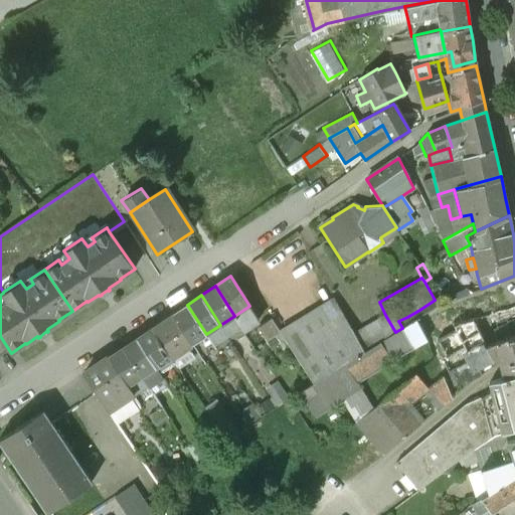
[(206,334),(187,305),(173,314),(192,343),(198,339),(206,334)]
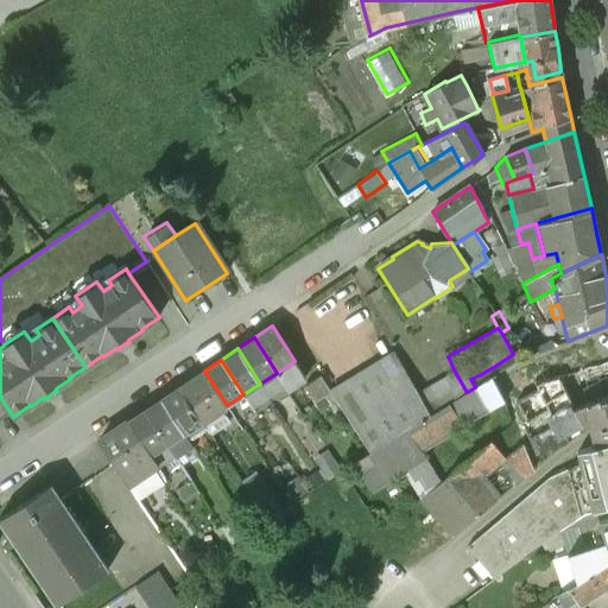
[(295,361),(277,373),(284,385),(289,391),(305,378),(295,361)]
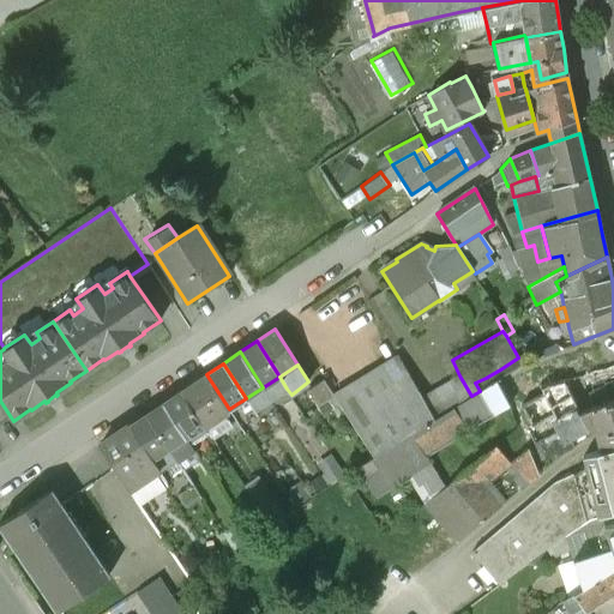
[(384,365),(335,396),(337,401),(336,402),(342,411),(373,457),(433,420),(422,397),(419,392),(405,399),(384,365)]
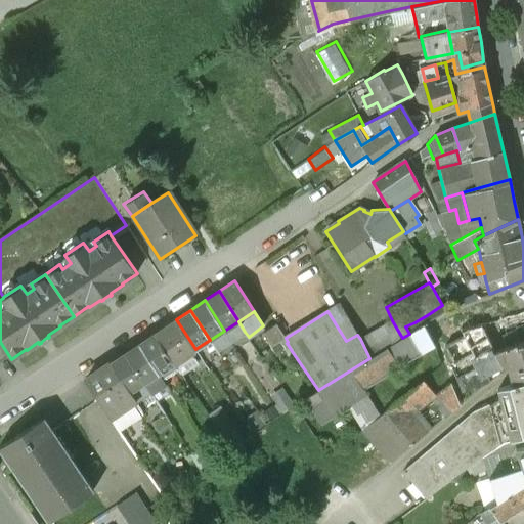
[(415,322),(405,326),(409,334),(402,338),(386,348),(398,366),(434,343),(424,324),(431,320),(427,315),(415,322)]
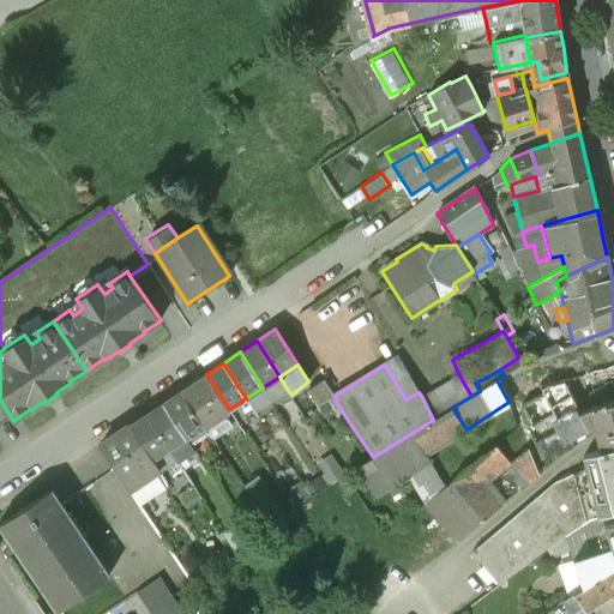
[(206,374),(181,391),(205,426),(218,416),(229,409),(206,374)]
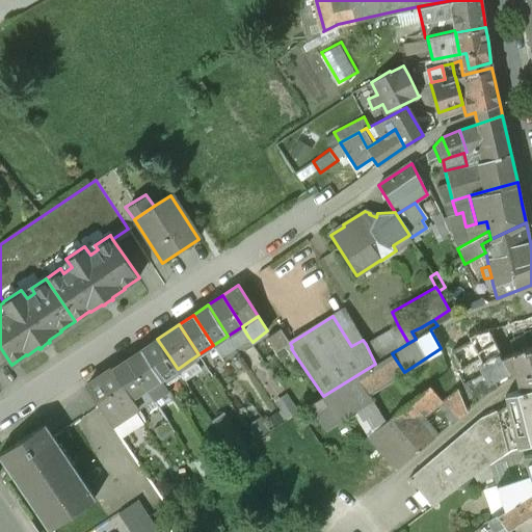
[(398,325),(366,344),(375,364),(392,353),(408,343),(398,325)]
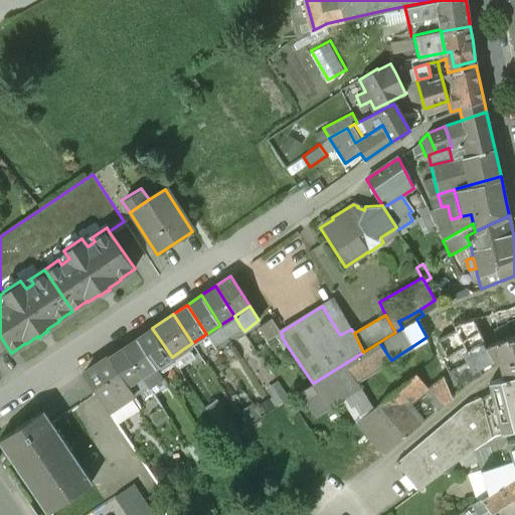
[(234,316),(220,325),(226,335),(240,326),(234,316)]
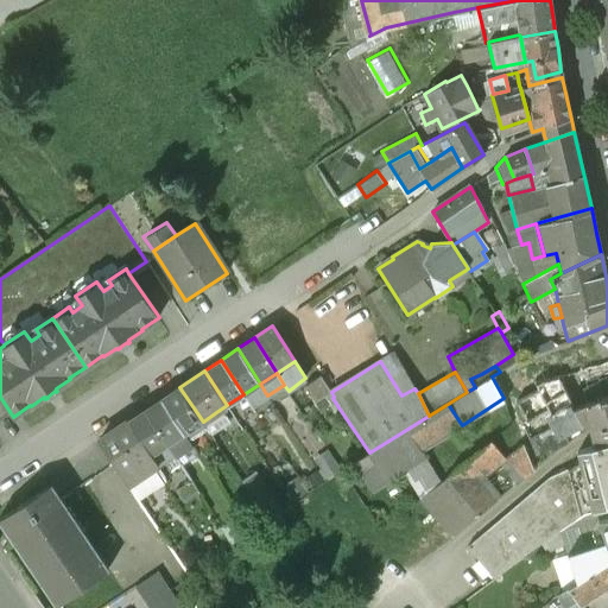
[(321,375),(304,385),(317,409),(333,398),(334,397),(331,392),(321,375)]
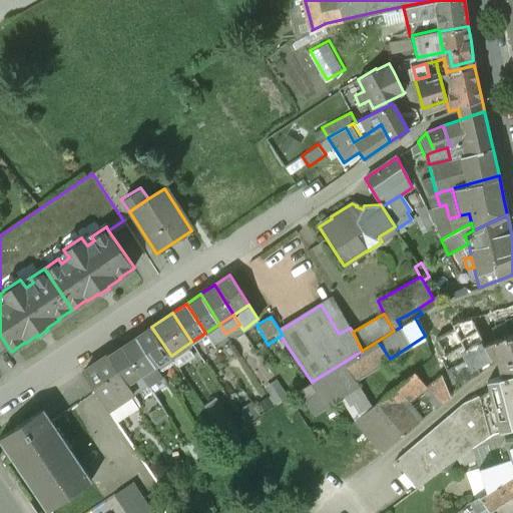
[(219,324),(205,333),(212,343),(225,334),(219,324)]
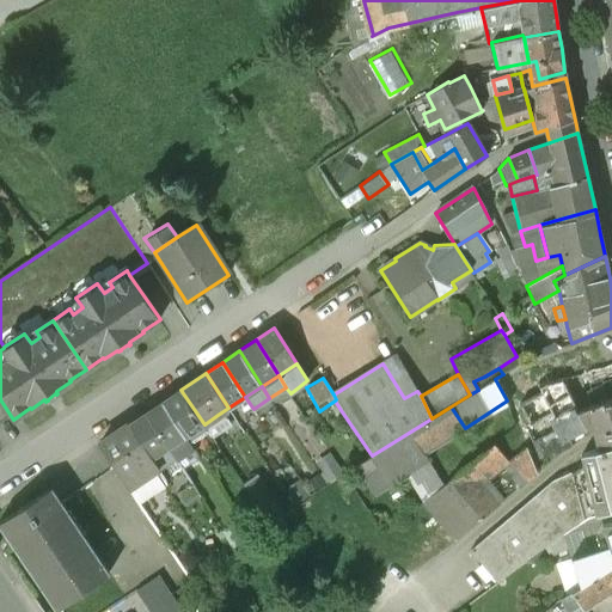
[(204,424),(181,390),(163,402),(185,436),(195,430),(204,424)]
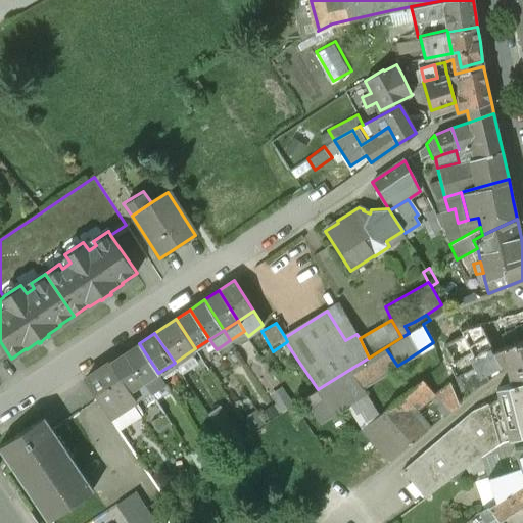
[(209,339),(201,344),(208,354),(217,349),(209,339)]
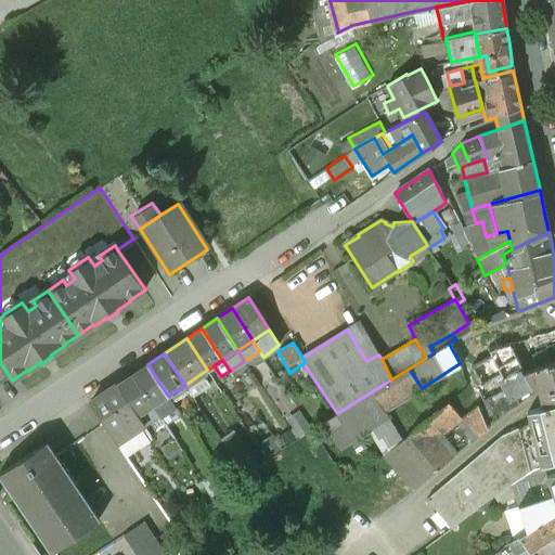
[(554,360),(536,368),(533,369),(524,373),(531,387),(531,388),(539,385),(543,405),(544,405),(554,402),(554,360)]
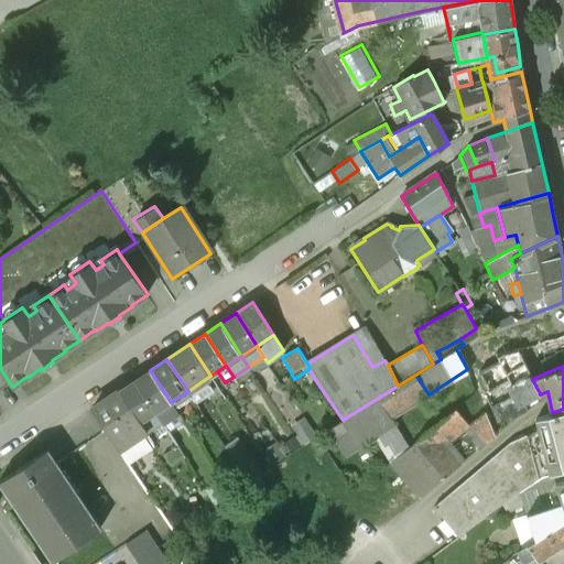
[(171,402),(150,370),(134,380),(155,412),(162,423),(163,422),(177,413),(171,402)]
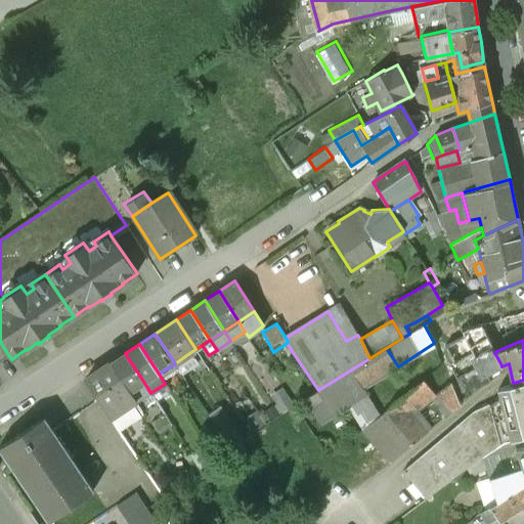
[(318,390),(303,399),(320,426),(366,395),(363,390),(398,366),(386,348),(369,358),(318,390)]
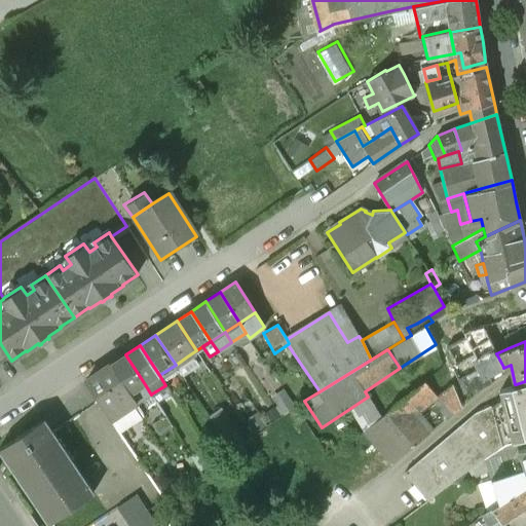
[(145,384),(125,354),(110,365),(129,395),(130,393),(137,389),(145,384)]
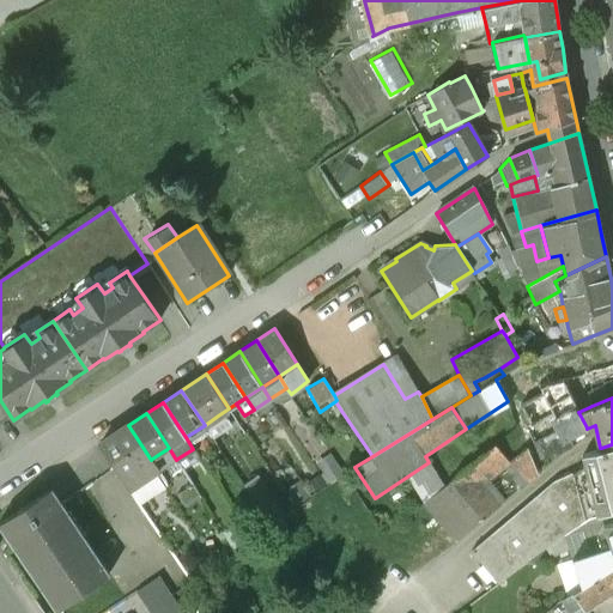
[(218,416),(205,425),(213,437),(226,428),(218,416)]
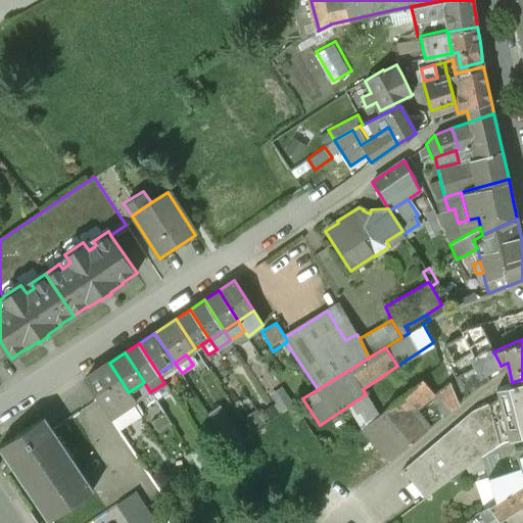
[(109,363),(85,379),(110,417),(136,400),(130,391),(129,392),(109,363)]
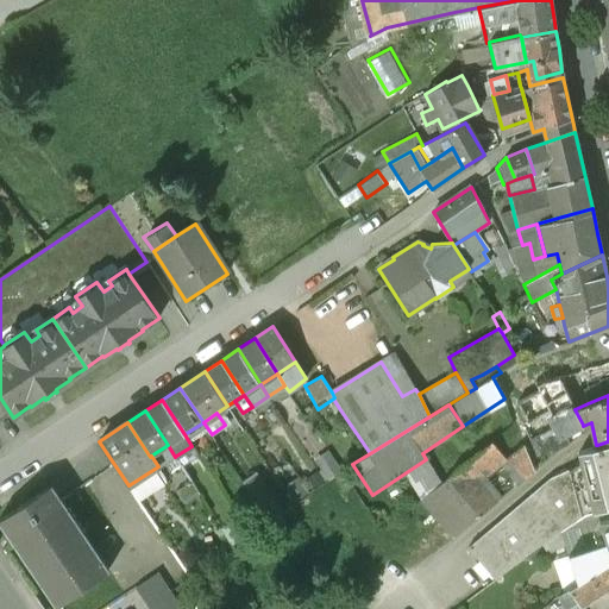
[(212,434),(203,422),(194,428),(201,440),(212,434)]
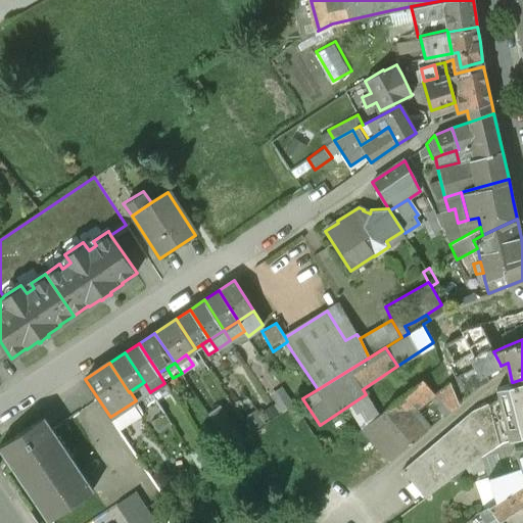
[(442,363),(422,378),(433,391),(448,378),(442,363)]
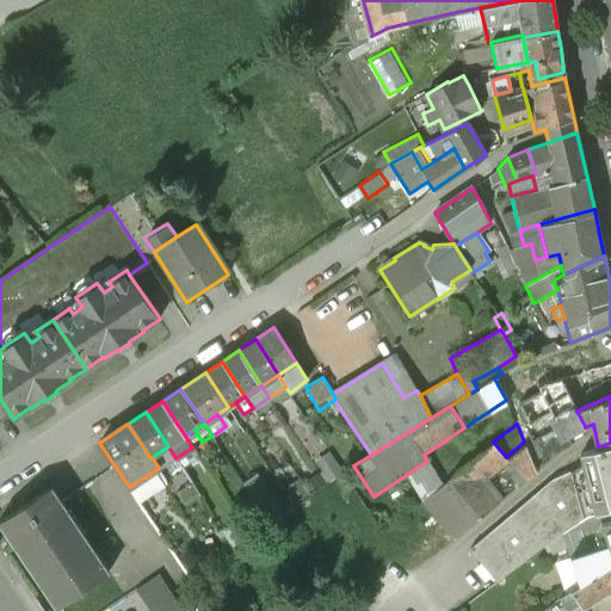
[(493,442),(423,500),(455,539),(504,500),(483,476),(499,464),(506,458),(506,457),(493,442)]
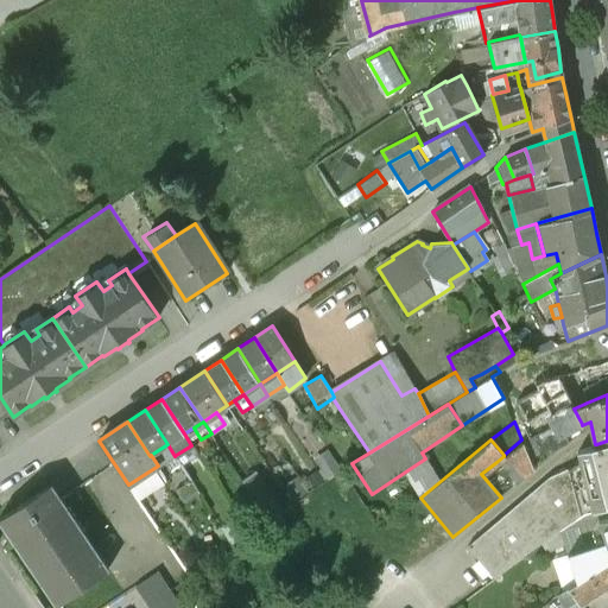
[(533,472),(521,439),(504,455),(504,456),(496,462),(515,486),(533,472)]
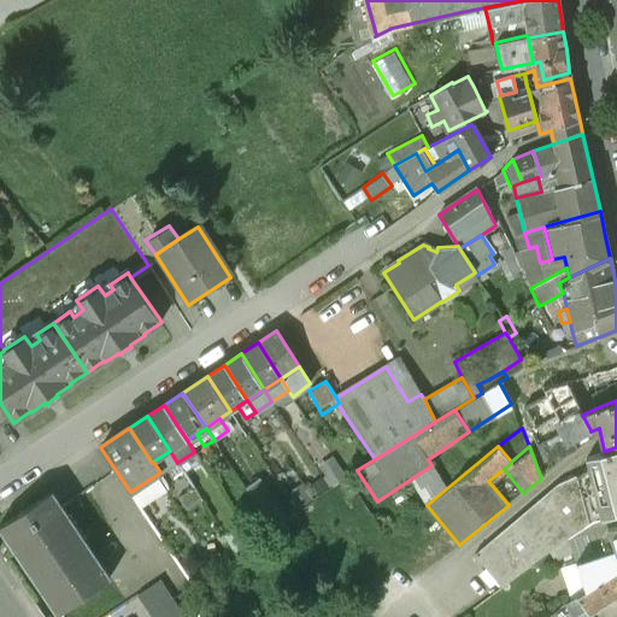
[(604,451),(586,457),(589,469),(554,488),(476,556),(501,586),(568,538),(568,536),(585,527),(593,521),(616,511),(616,447),(605,451),(604,451)]
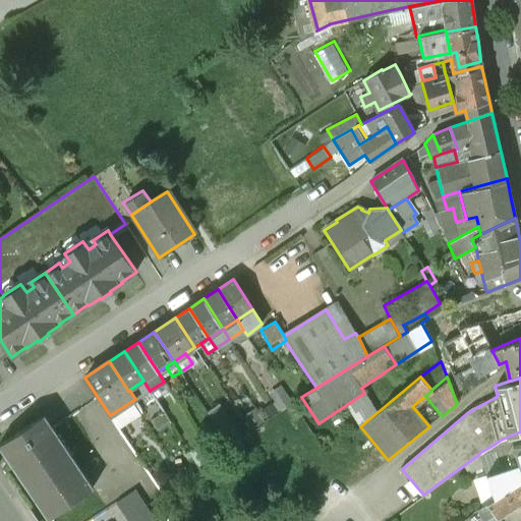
[(151,390),(150,391),(143,381),(135,386),(156,417),(164,411),(151,390)]
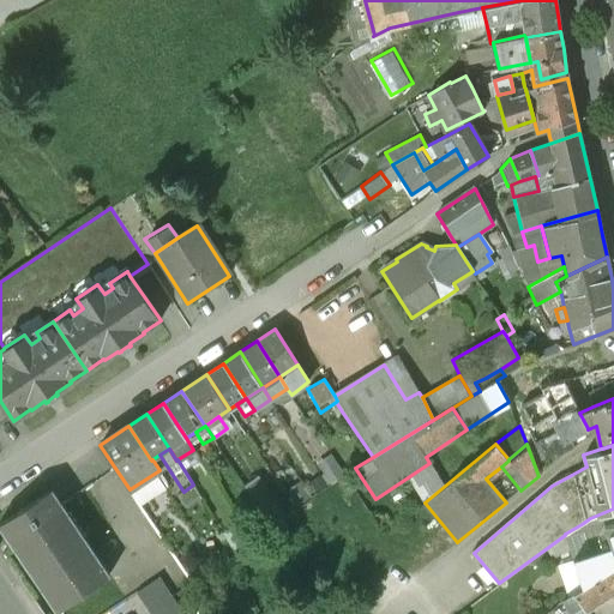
[(338,469),(320,479),(326,488),(343,476),(338,469)]
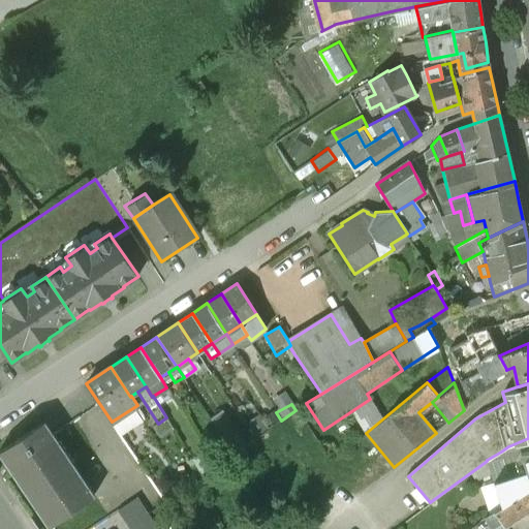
[(223,411),(212,418),(236,454),(246,446),(223,411)]
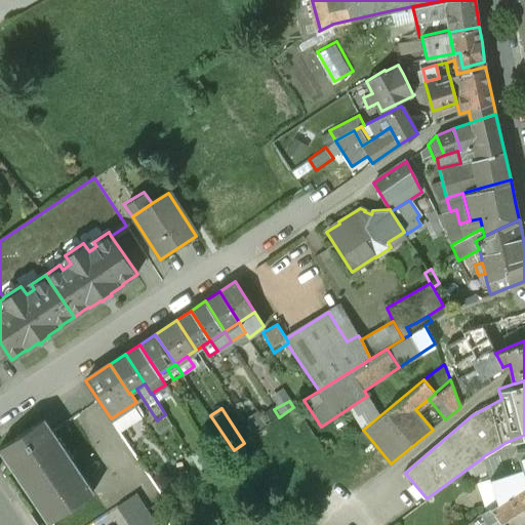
[(44,417),(0,446),(0,449),(48,522),(93,491),(44,417)]
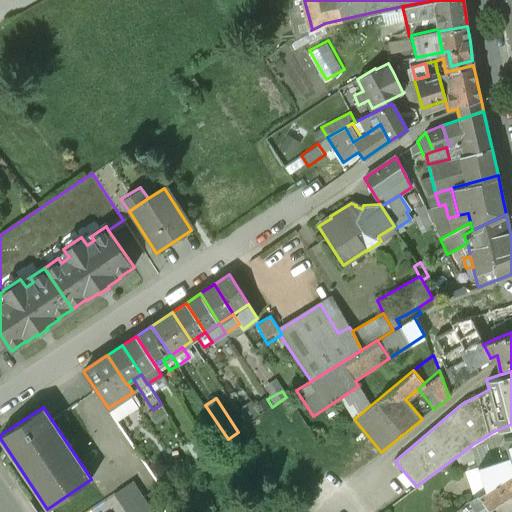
[(494,462),(478,467),(486,492),(511,473),(511,435),(504,438),(509,451),(502,453),(504,459),(494,462)]
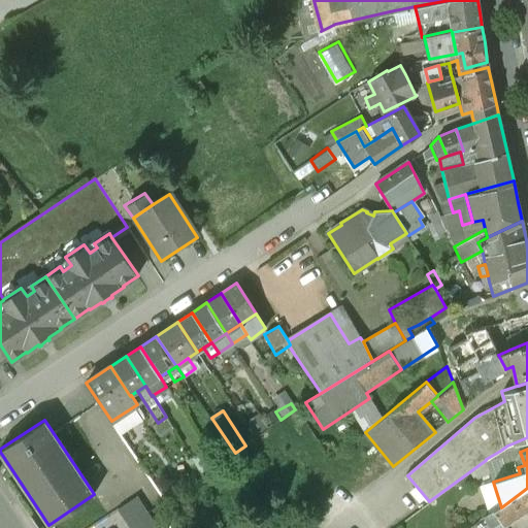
[(486,459),(486,460),(491,473),(493,482),(509,476),(500,451),(486,459)]
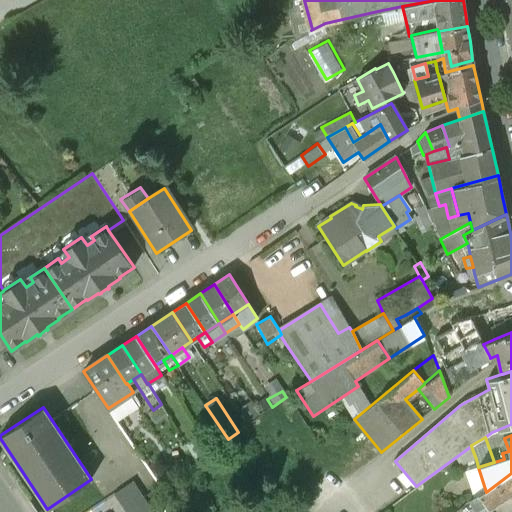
[(471,446),(456,458),(460,465),(476,459),(471,446)]
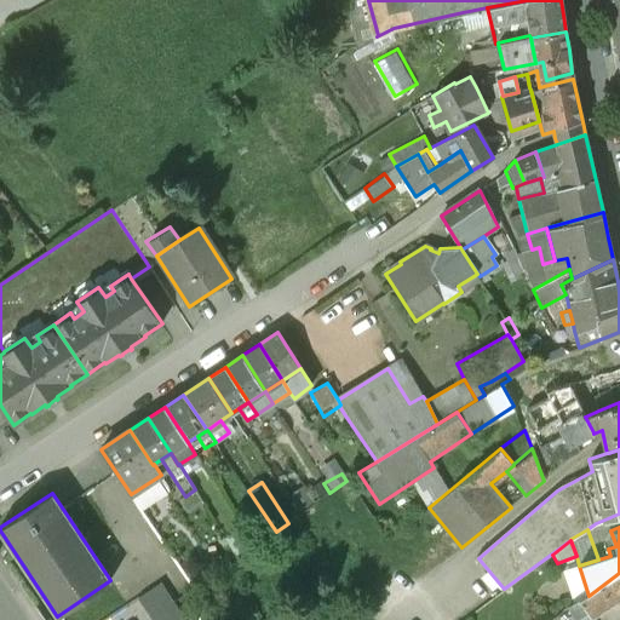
[(619,573),(589,596),(581,601),(590,618),(619,597),(619,573)]
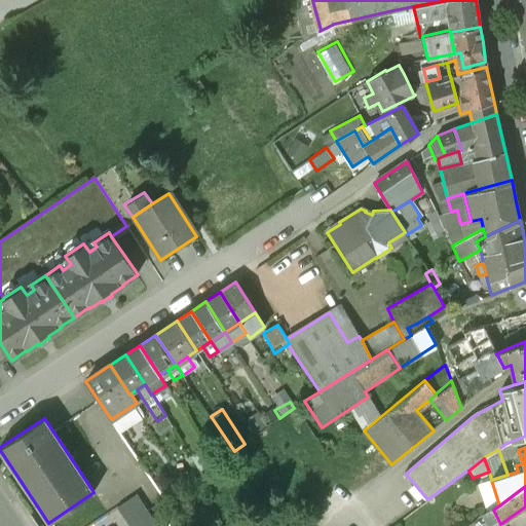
[(158,525),(148,510),(137,494),(118,506),(130,525),(158,525)]
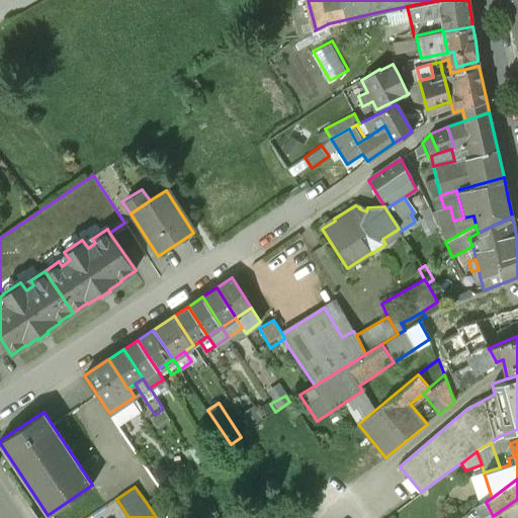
[(486,502),(476,509),(480,517),(482,517),(483,517),(489,517),(493,516),(486,502)]
